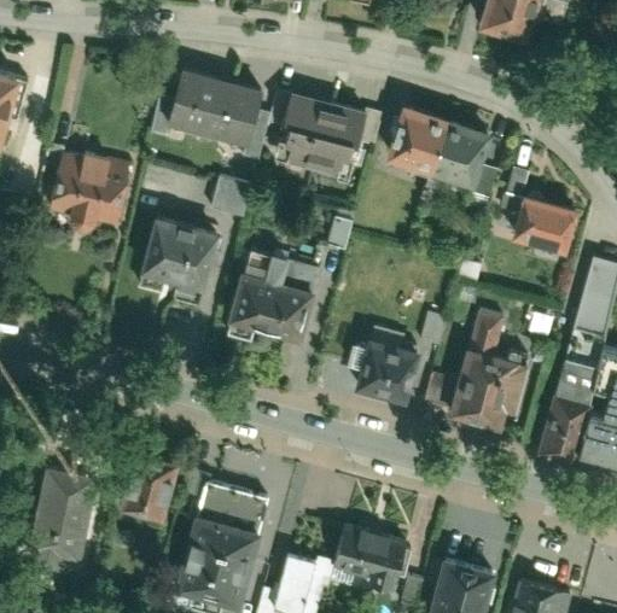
[(490,0),(484,25),(495,28),(493,38),(512,44),(514,36),(528,40),(534,18),(562,27),(569,4),(556,0),(490,0)]
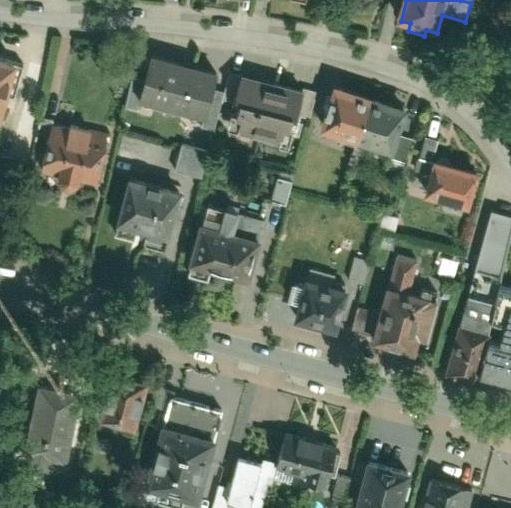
[(141,53),(126,108),(138,111),(141,101),(204,118),(201,129),(213,132),(221,103),(209,99),(216,73),(141,53)]
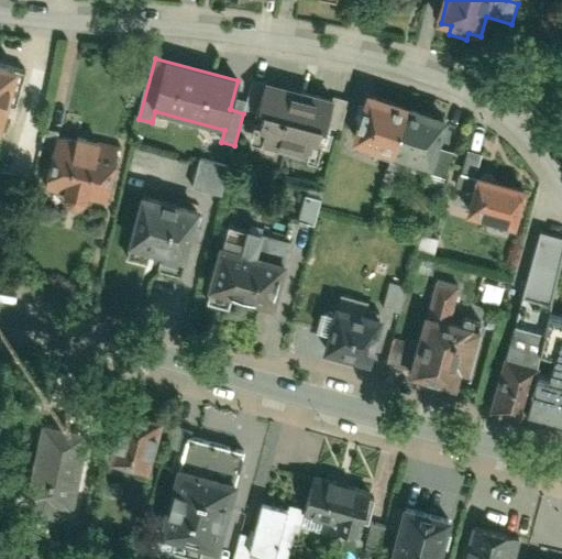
[(0,62),(0,129),(2,130),(19,67),(0,62)]
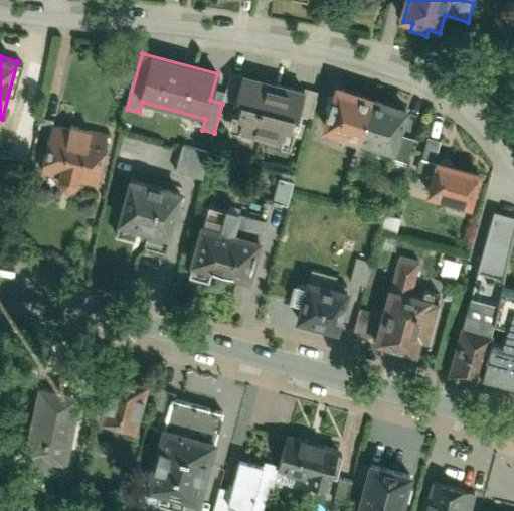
[(222,131),(291,148),(305,94),(236,76),(222,131)]
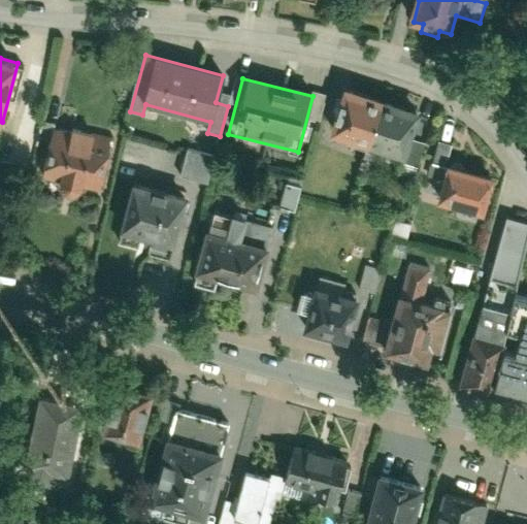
[(336,89),(322,137),(400,161),(397,169),(418,175),(427,145),(409,140),(418,113),(336,89)]
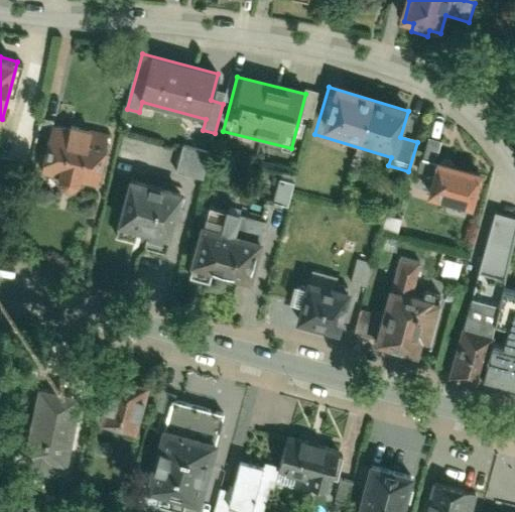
[(110,141),(50,125),(37,171),(98,187),(110,141)]
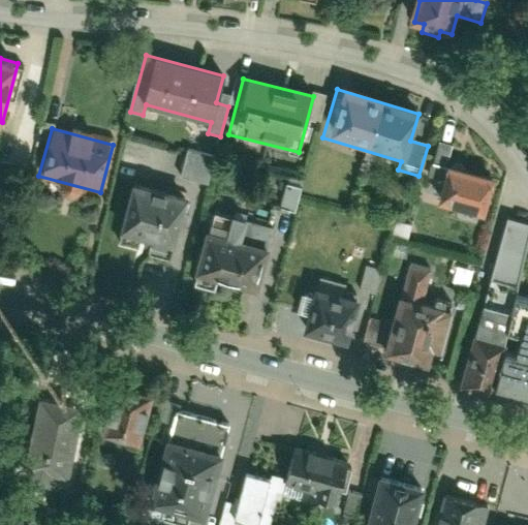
[(438,204),(477,216),(489,178),(449,165),(454,151),(438,146),(431,167),(447,173),(438,204)]
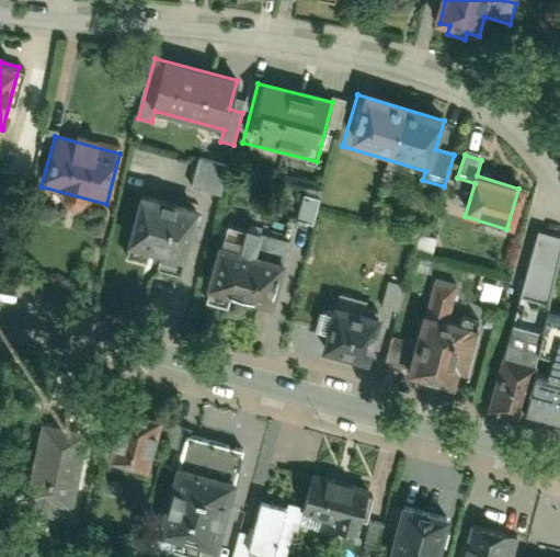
[(219,197),(227,169),(196,161),(189,189),(219,197)]
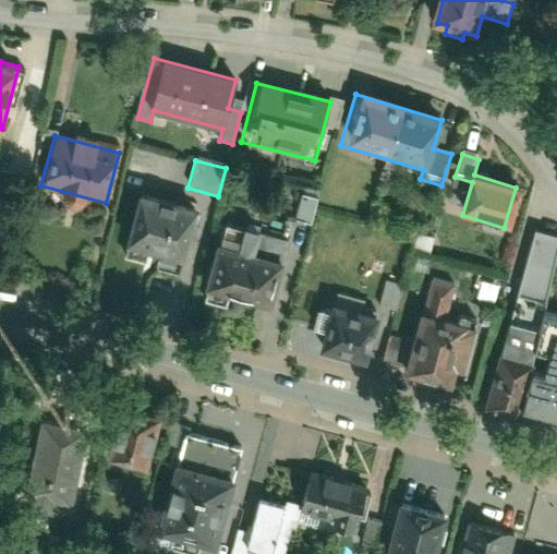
[(135,194),(121,247),(185,263),(200,212),(135,194)]
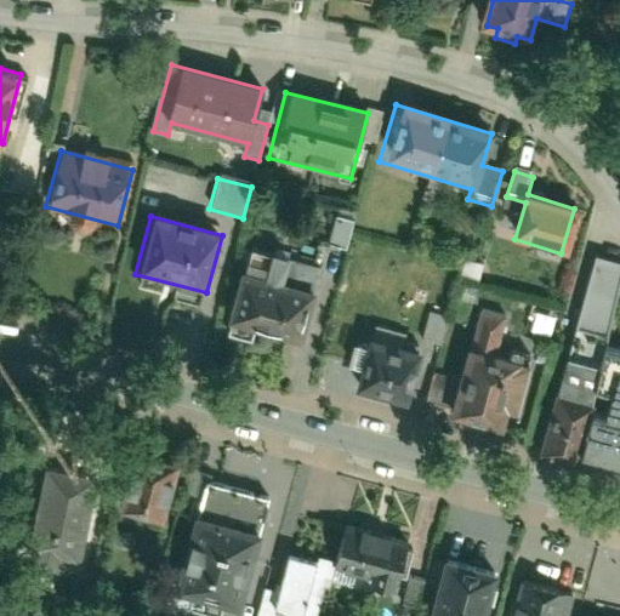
[(346,249),(352,222),(334,217),(328,245),(346,249)]
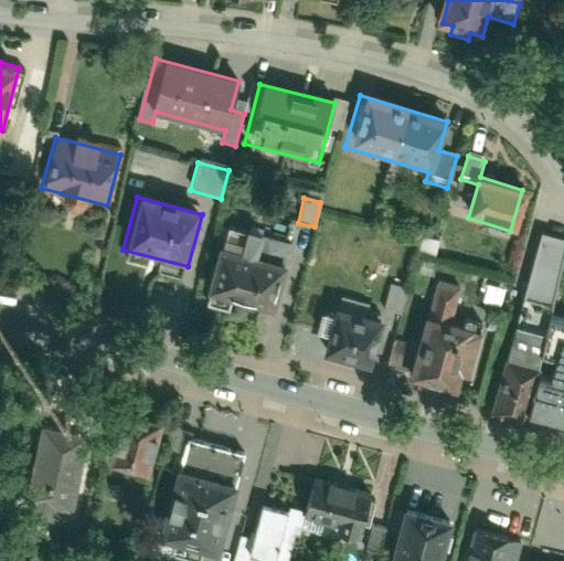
[(219,225),(201,292),(275,311),(287,266),(255,257),(261,236),(219,225)]
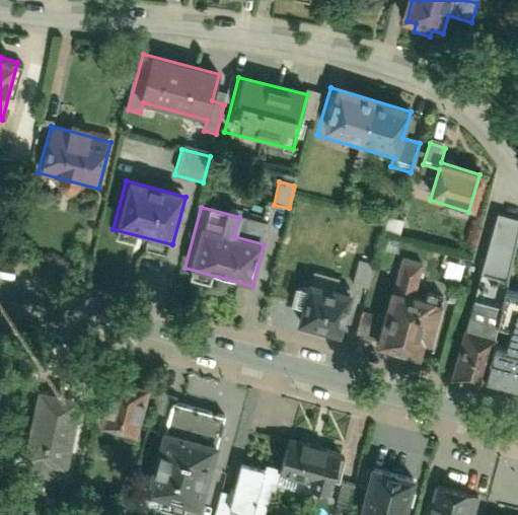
[(394,291),(384,289),(370,346),(424,359),(438,303),(418,298),(426,267),(401,261),(394,291)]
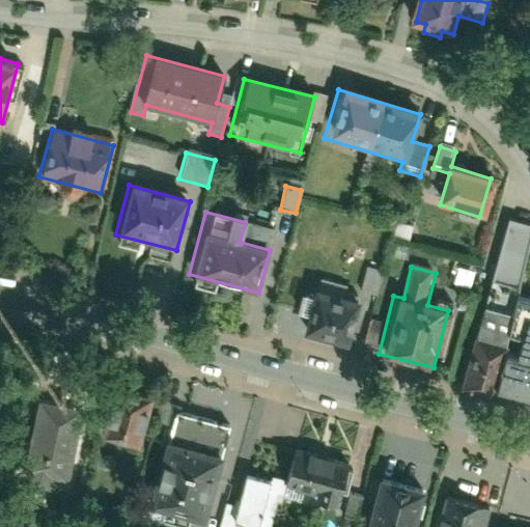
[(367,269),(361,293),(375,297),(382,273),(367,269)]
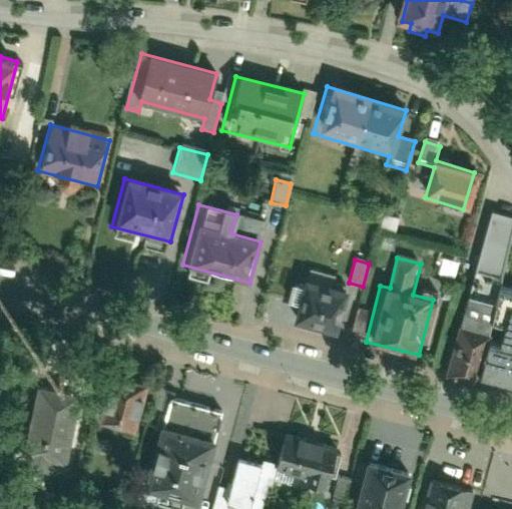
[(352,289),(307,277),(294,325),(339,337),(352,289)]
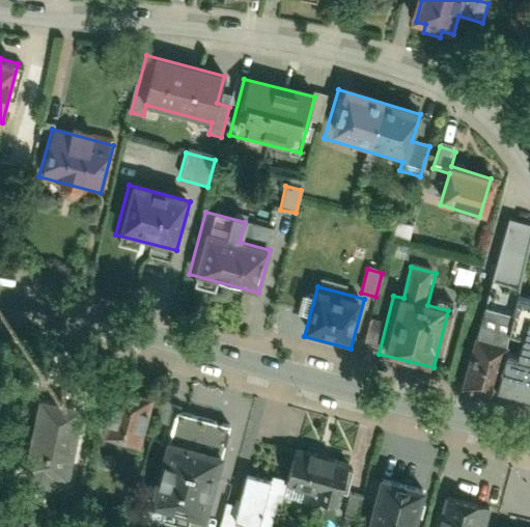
[(463,390),(492,396),(493,392),(514,301),(492,296),(489,309),(481,308),(464,385),(463,390)]
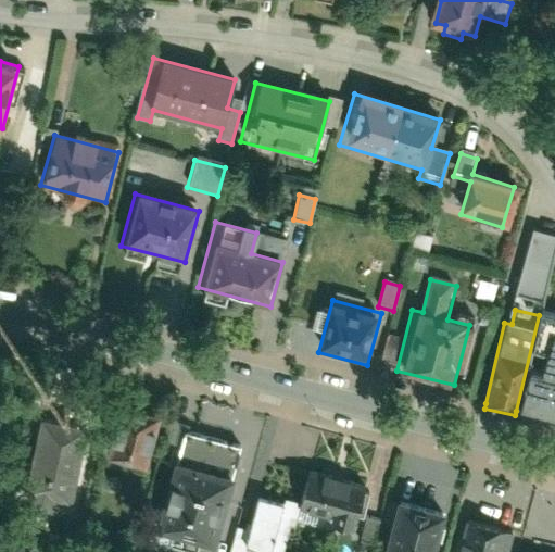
[(516,411),(554,419),(554,318),(539,315),(516,411)]
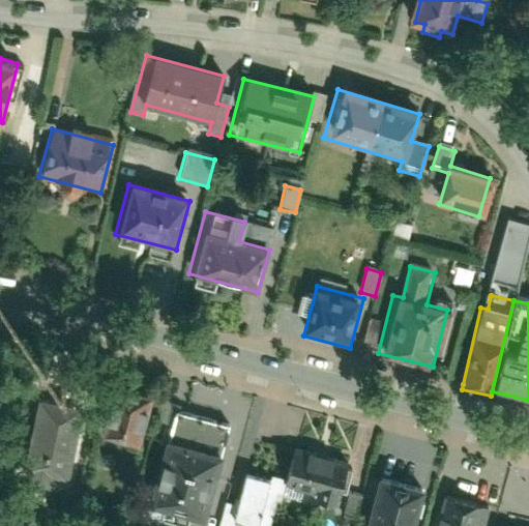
[(33,371),(32,385),(45,387),(46,372),(33,371)]
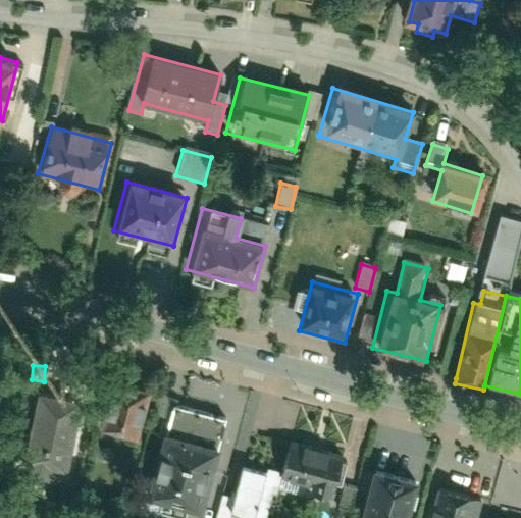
[(135,428),(146,391),(105,378),(94,417),(135,428)]
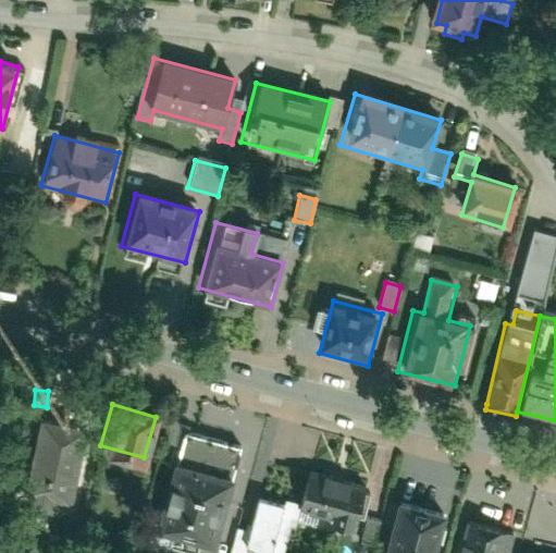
[(74,498),(87,421),(41,414),(25,505),(51,510),(53,494),(74,498)]
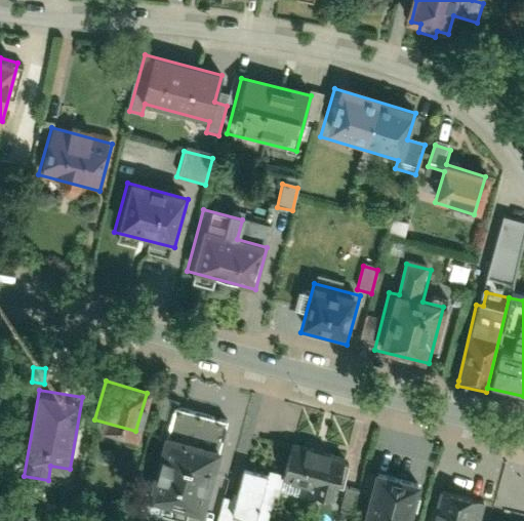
[(227,423),(173,409),(150,503),(203,516),(227,423)]
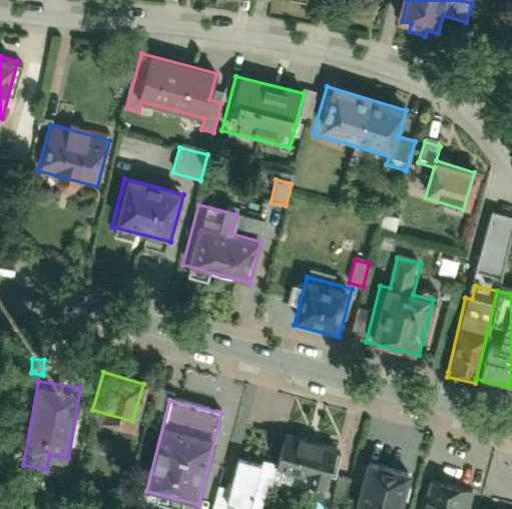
[(279,467),(278,469),(311,479),(309,485),(325,489),(327,483),(329,484),(330,478),(336,480),(342,459),(336,457),(338,452),(287,438),(279,467)]
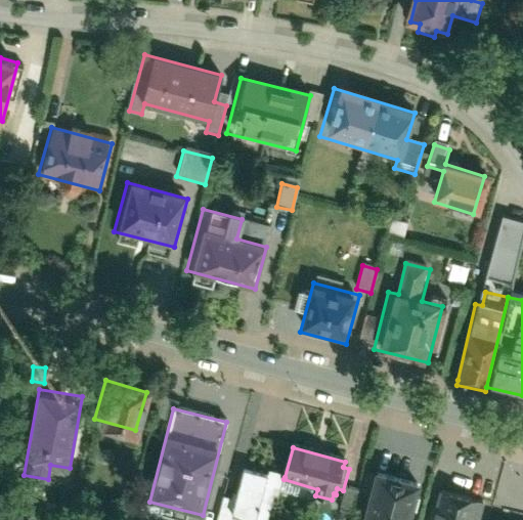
[(245,470),(237,496),(232,519),(268,519),(274,499),(278,500),(284,479),(285,477),(270,473),(269,477),(245,470)]
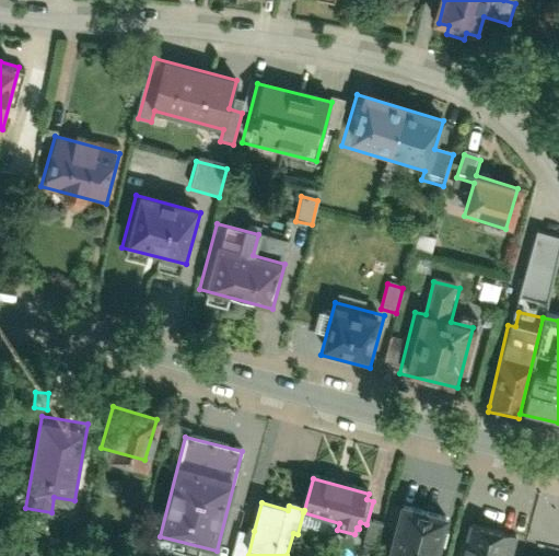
[(396,505),(383,555),(433,555),(444,517),(420,510),(396,505)]
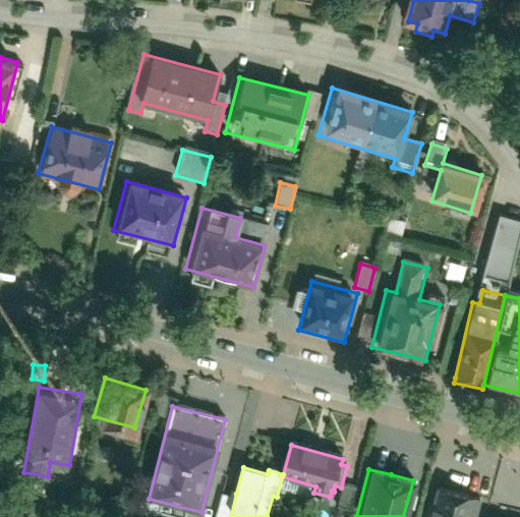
[(470,516),(475,500),(436,490),(428,516),(470,516)]
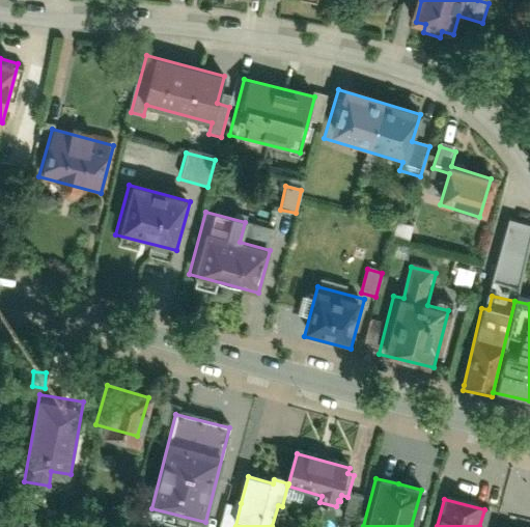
[(235,526),(241,503),(238,501),(235,507),(228,505),(222,526),(235,526)]
